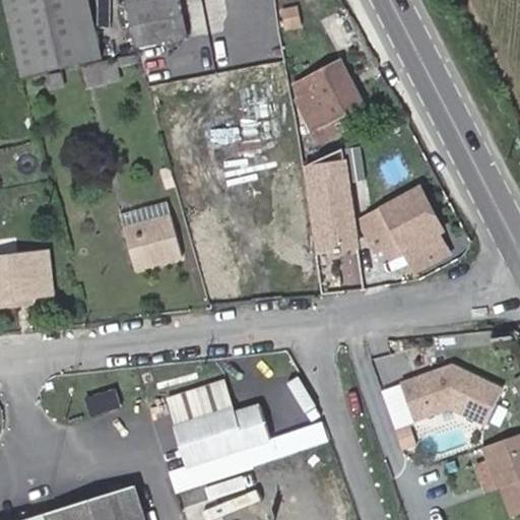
[(102,56),(88,0),(3,0),(21,75),(102,56)]
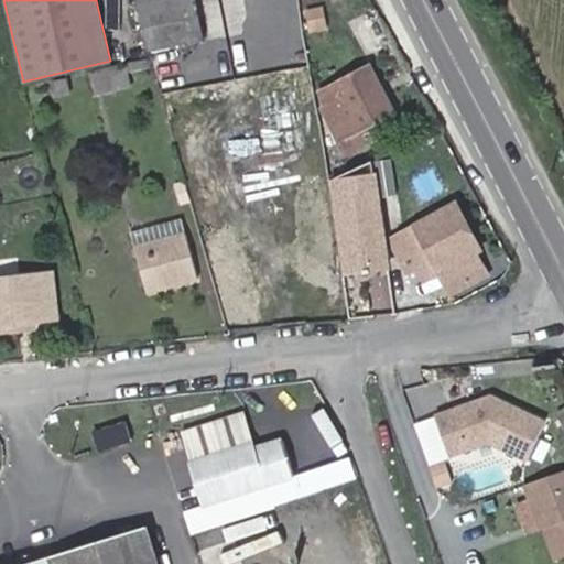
[(204,42),(195,0),(169,0),(138,6),(149,52),(204,42)]
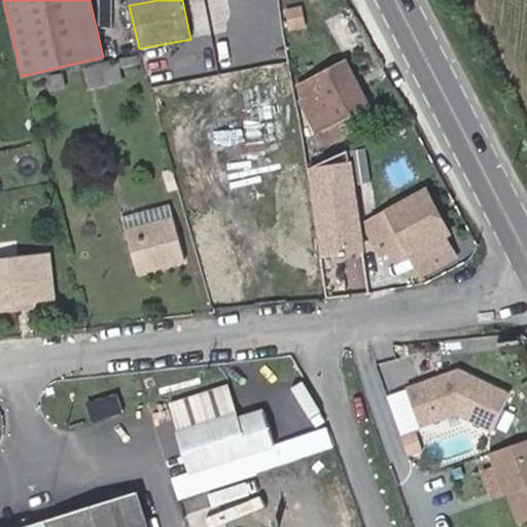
[(120,80),(117,67),(139,62),(138,56),(108,63),(83,69),(89,88),(120,80)]
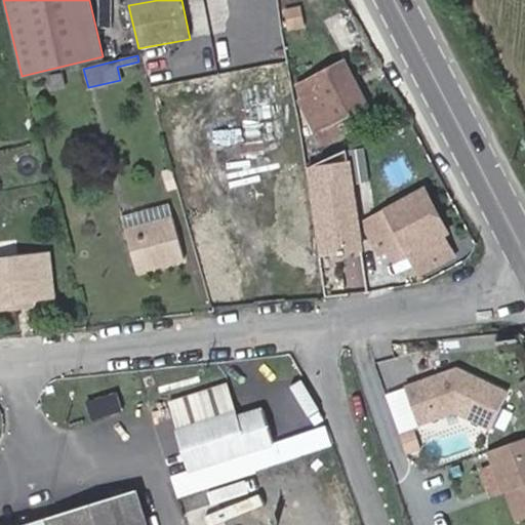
[(366,106),(344,62),(297,86),(305,99),(299,103),(322,144),(355,125),(350,114),(366,106)]
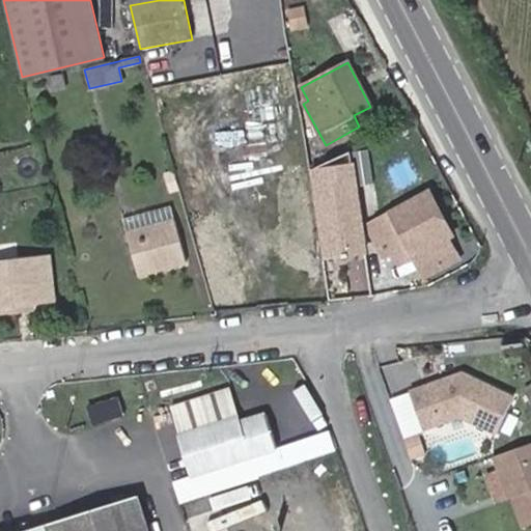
[(65,87),(62,74),(47,78),(50,90),(65,87)]
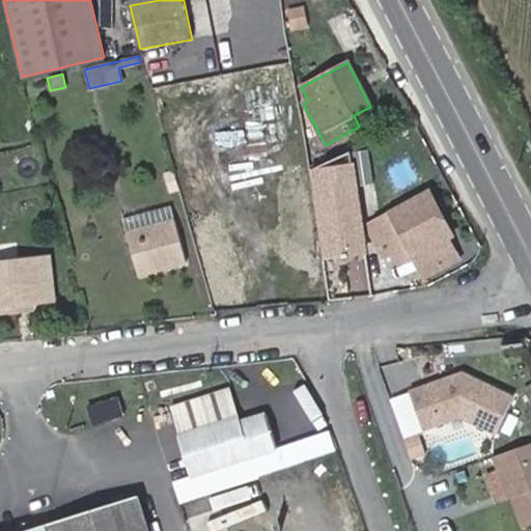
[(362,230),(350,151),(312,169),(325,256),(365,251),(362,230)]
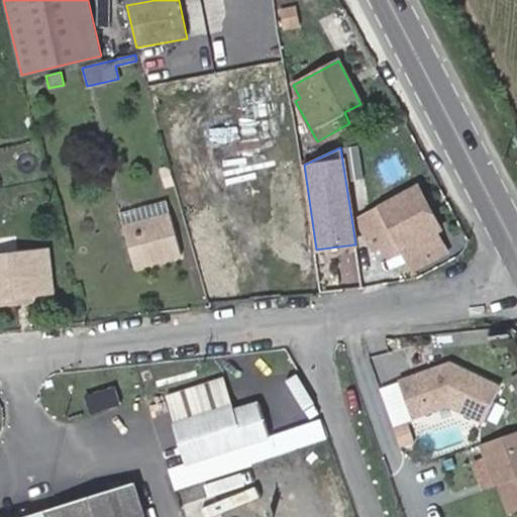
[(436,232),(440,229),(417,187),(381,206),(381,208),(356,221),(372,249),(382,244),(396,237),(409,262),(441,244),(436,232)]
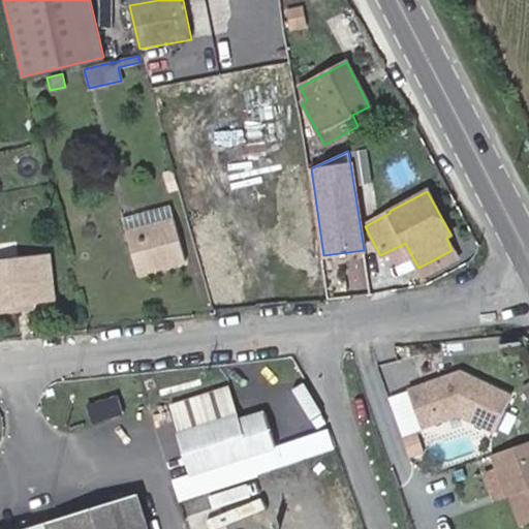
[(126,232),(174,219),(170,207),(123,219),(126,232)]
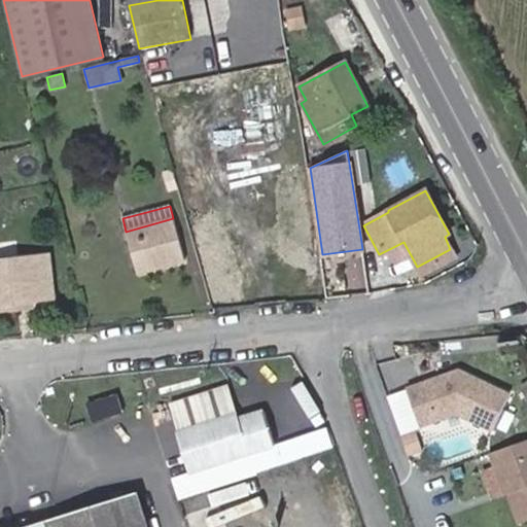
[(184,260),(173,218),(126,232),(137,273),(184,260)]
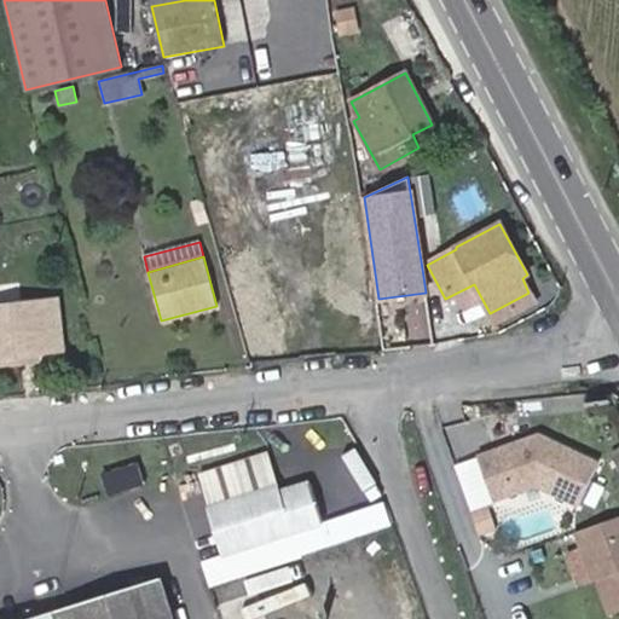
[(490,313),(474,284),(457,293),(472,322),(490,313)]
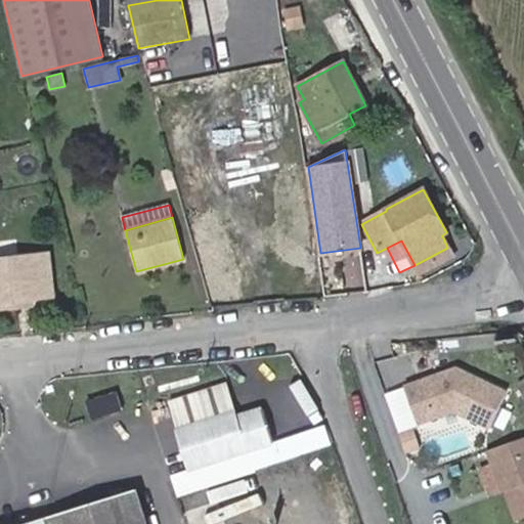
[(45,257),(0,261),(0,305),(16,304),(15,297),(31,296),(49,294),(45,257)]
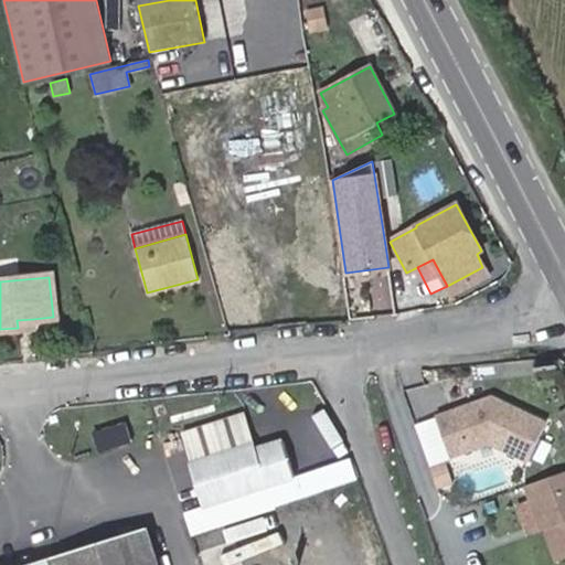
[(505,406),(489,398),(481,402),(503,412),(505,406)]
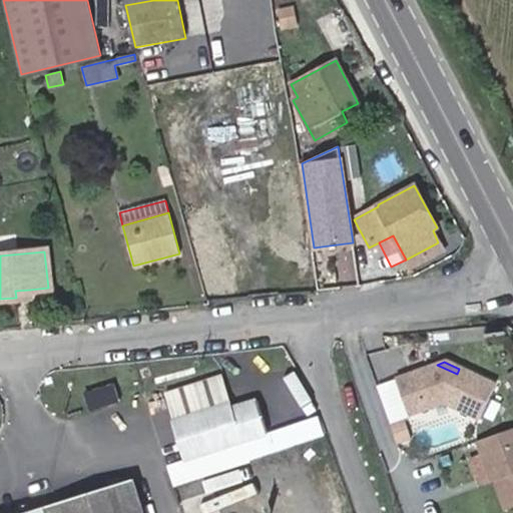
[(437,365),(396,379),(409,414),(445,402),(481,418),(495,385),(459,369),(457,374),(437,365)]
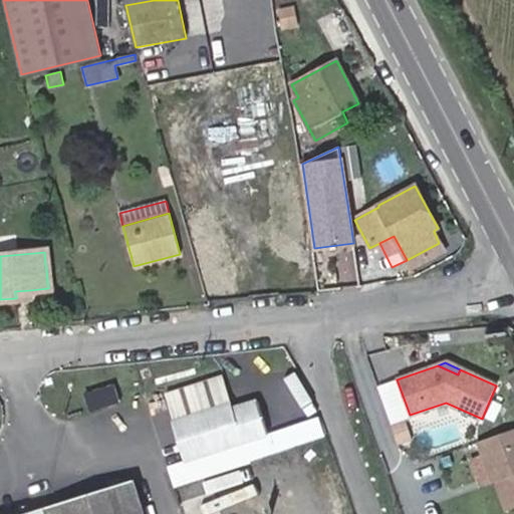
[(173,421),(186,460),(268,434),(257,401),(232,409),(230,403),(173,421)]
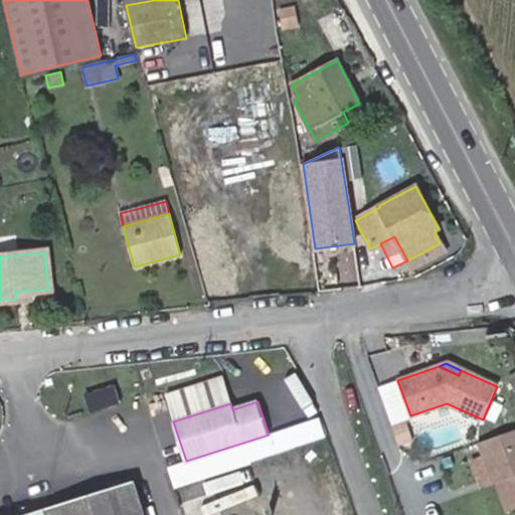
[(412,443),(406,425),(394,430),(400,447),(412,443)]
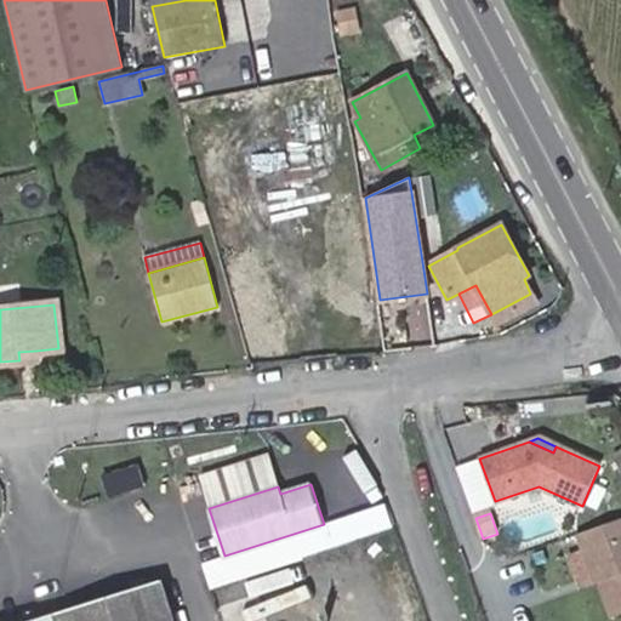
[(620,613),(620,518),(577,534),(592,574),(596,573),(611,616),(620,613)]
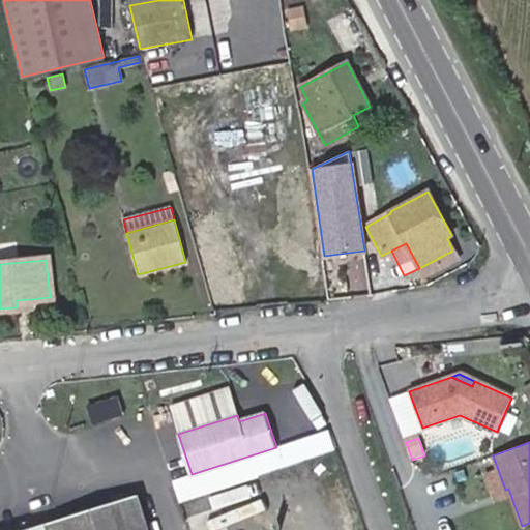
[(148,529),(138,496),(29,529),(148,529)]
